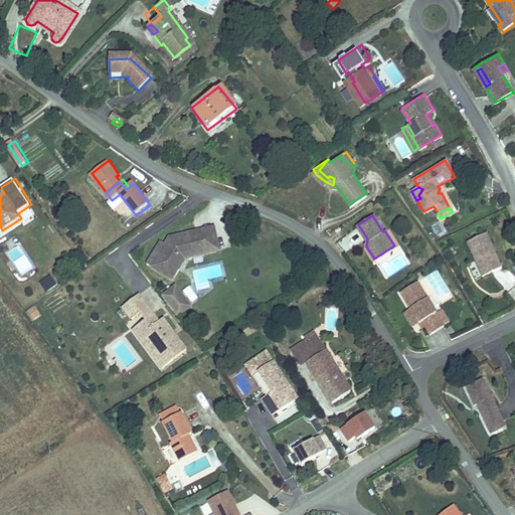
[(191,254),(189,249),(203,245),(206,253),(220,250),(214,227),(183,234),(183,237),(179,238),(178,235),(170,237),(166,244),(161,241),(147,264),(172,280),(178,270),(176,268),(182,256),(183,256),(191,254)]
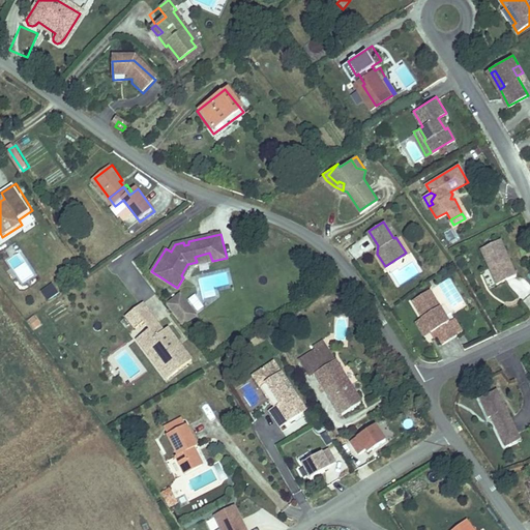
[(499,239),(479,247),(495,283),(513,274),(499,239)]
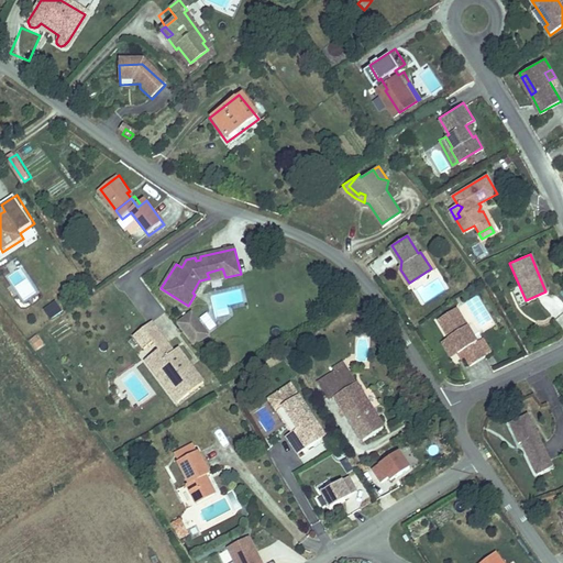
[(20,268),(8,276),(23,300),(35,293),(20,268)]
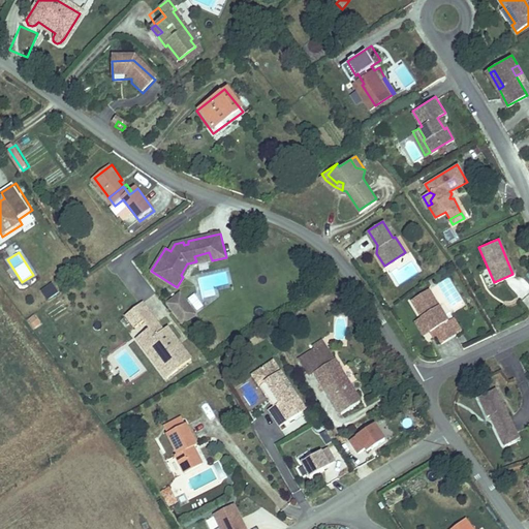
[(212,260),(209,252),(194,256),(196,261),(188,263),(187,263),(181,275),(183,277),(190,267),(212,260)]
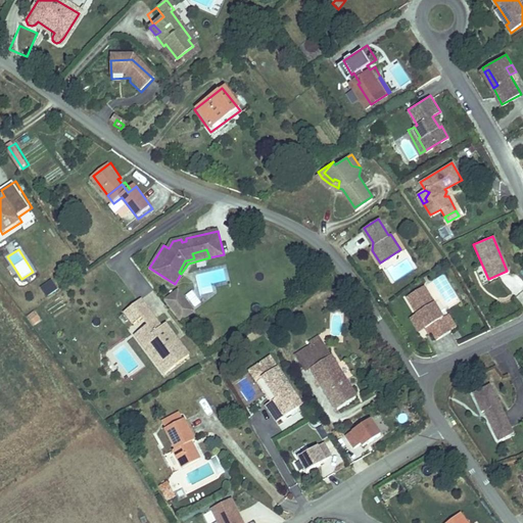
[(207,289),(218,280),(209,271),(199,280),(207,289)]
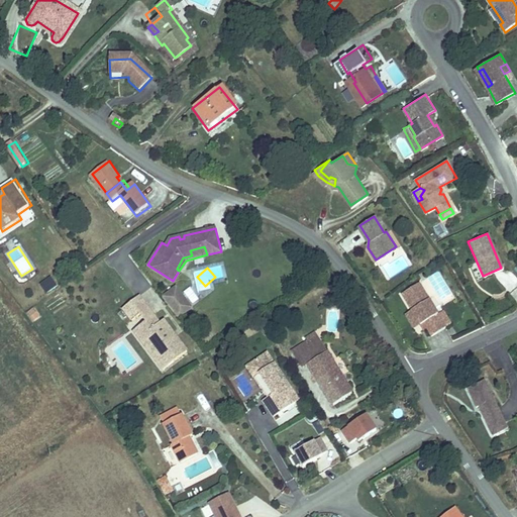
[(45,294),(58,287),(52,277),(39,284),(45,294)]
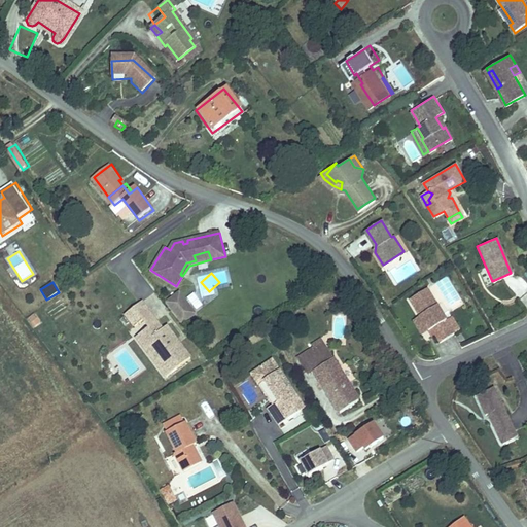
[(409,297),(418,314),(427,330),(431,337),(436,334),(440,340),(452,332),(425,288),(409,297)]
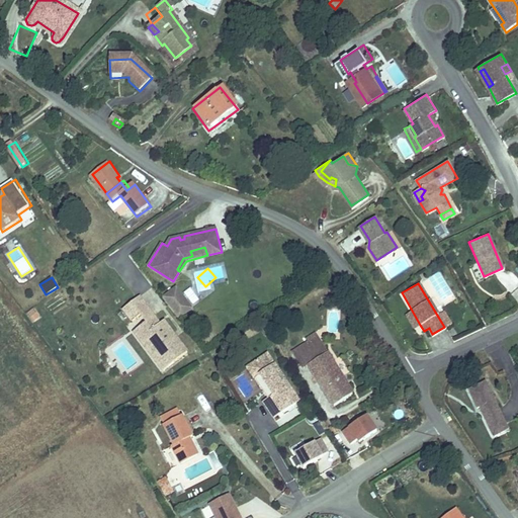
[(192,306),(176,285),(162,296),(178,317),(192,306)]
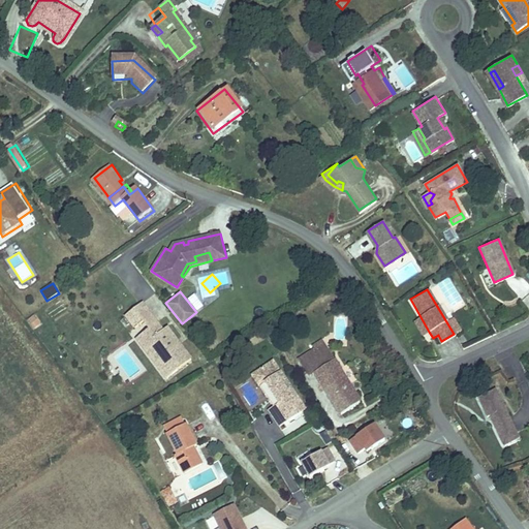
[(143,322),(152,315),(143,304),(125,317),(134,329),(143,322)]
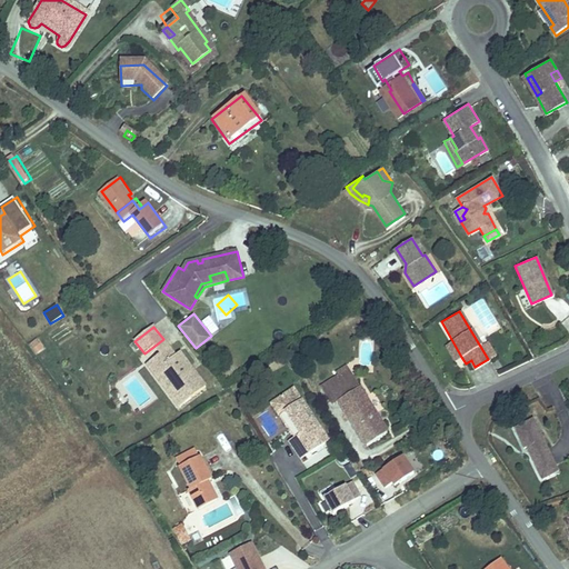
[(35,353),(43,350),(38,339),(29,343),(35,353)]
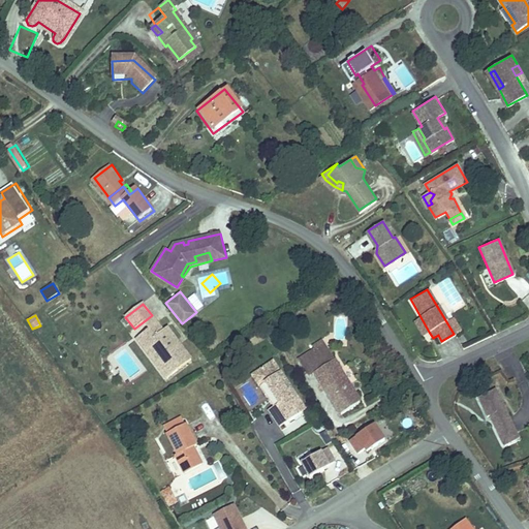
[(164,331),(152,315),(143,322),(149,331),(136,340),(165,379),(191,360),(167,328),(164,331)]
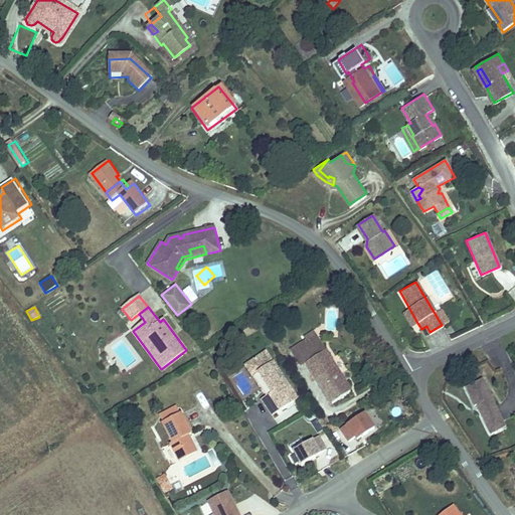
[(417,323),(408,307),(402,311),(411,327),(417,323)]
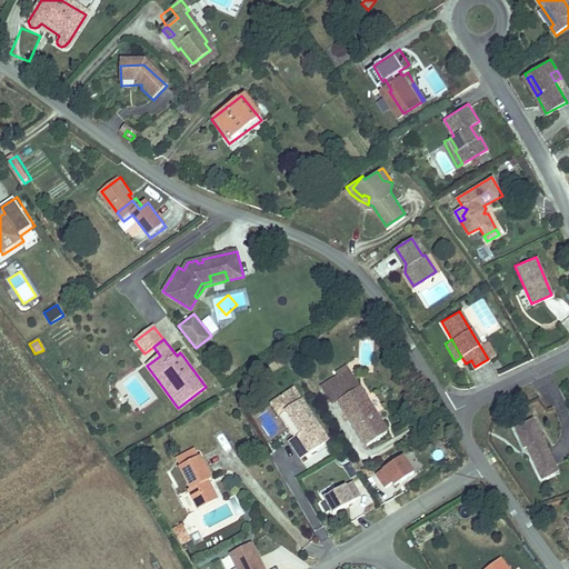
[(333,403),(337,401),(329,389),(355,375),(352,371),(325,388),(333,403)]
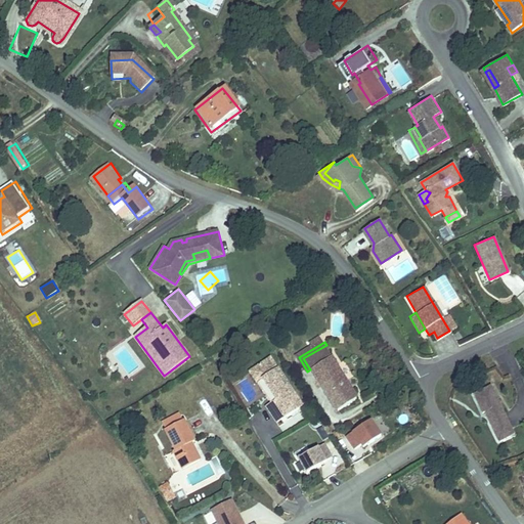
[(303,358),(310,369),(312,368),(337,411),(357,399),(326,345),(303,358)]
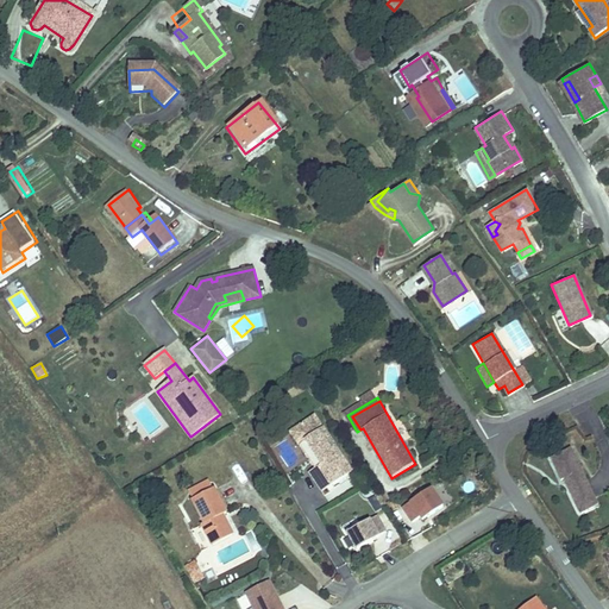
[(316,416),(309,421),(318,434),(325,428),(316,416)]
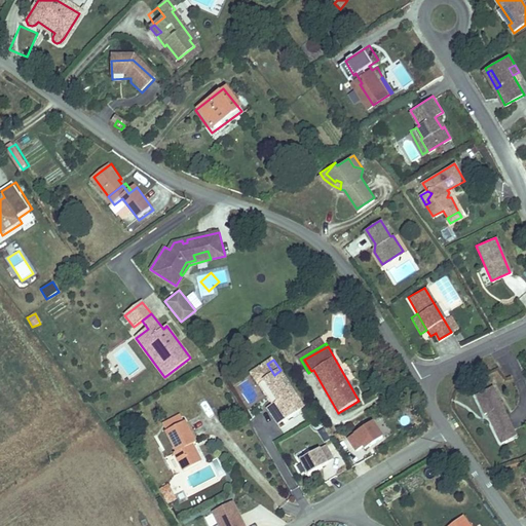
[(303,407),(289,386),(291,384),(280,370),(274,375),(267,364),(256,371),(264,382),(266,380),(279,401),(274,404),(285,420),(303,407)]
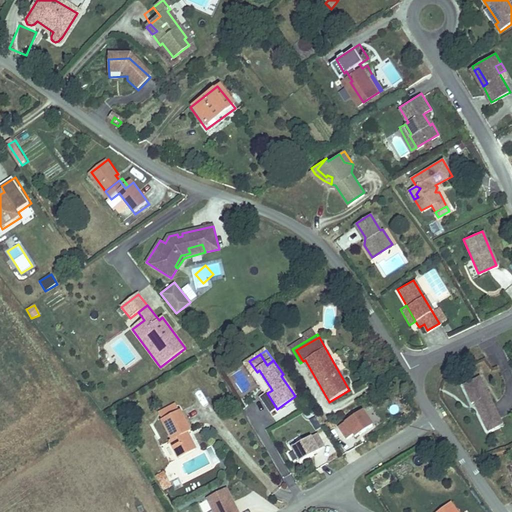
[(267,393),(272,390),(259,370),(257,372),(249,361),(246,363),(267,393)]
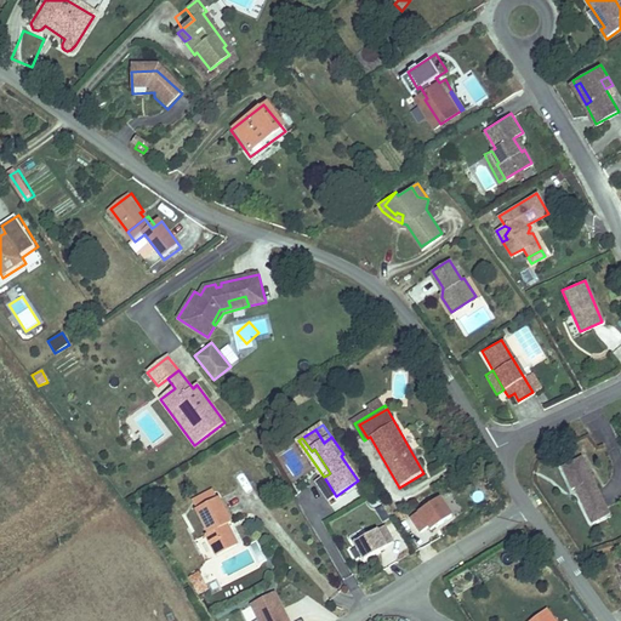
[(362,479),(343,454),(341,456),(358,480),(362,479)]
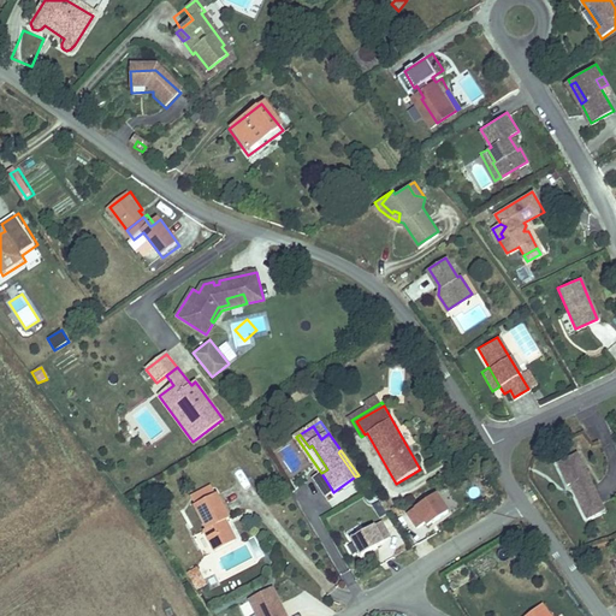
[(574,452),(552,462),(563,485),(566,484),(579,510),(597,502),(574,452)]
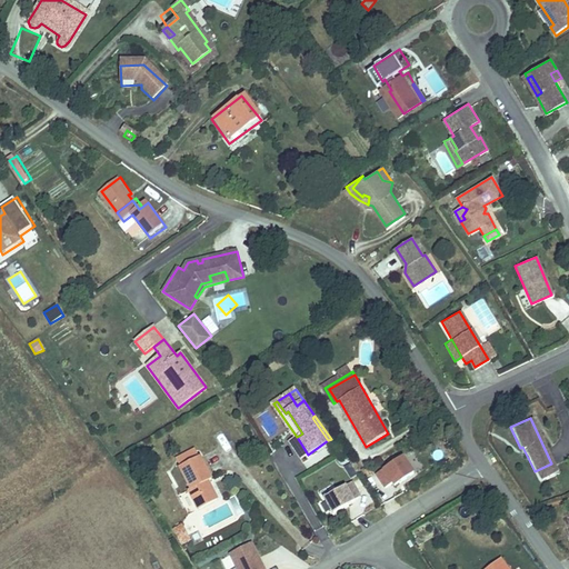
[(215,436),(223,450),(230,447),(220,431),(215,436)]
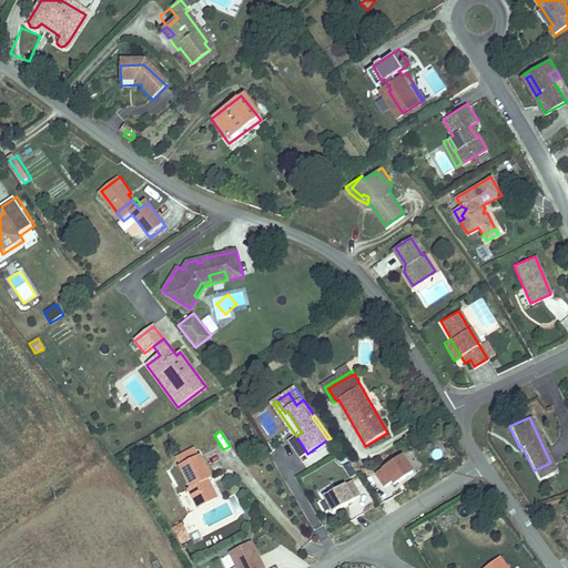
[(303,457),(307,454),(296,436),(291,439),(303,457)]
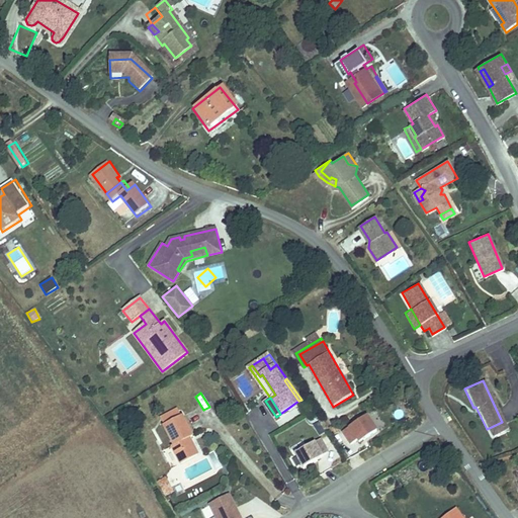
[(187,413),(169,424),(180,443),(177,445),(187,460),(204,450),(195,433),(197,432),(187,413)]
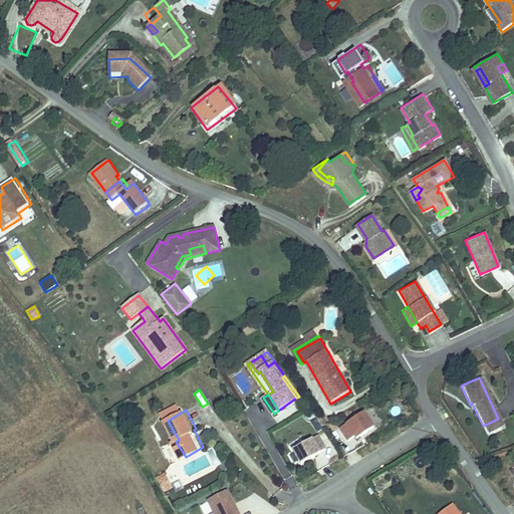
[(376,426),(366,411),(343,426),(351,439),(357,434),(359,437),(376,426)]
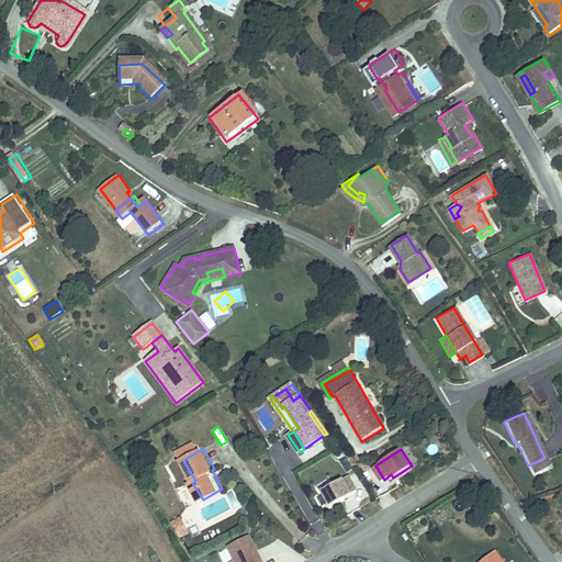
[(347,472),(352,468),(341,453),(336,458),(347,472)]
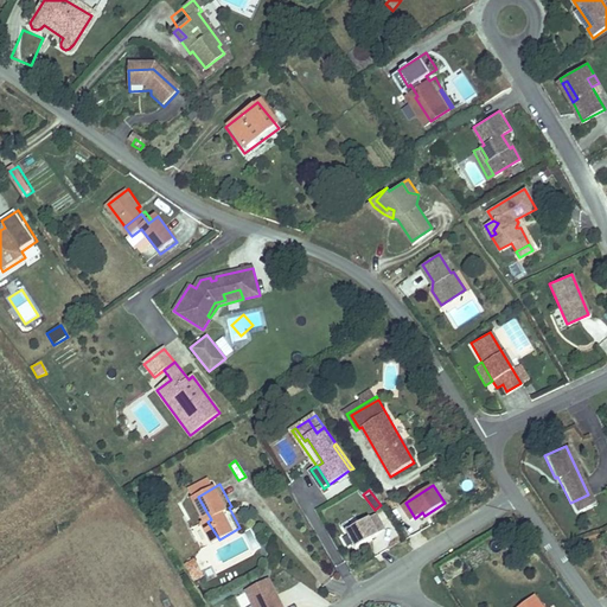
[(588,494),(570,503),(574,511),(592,503),(588,494)]
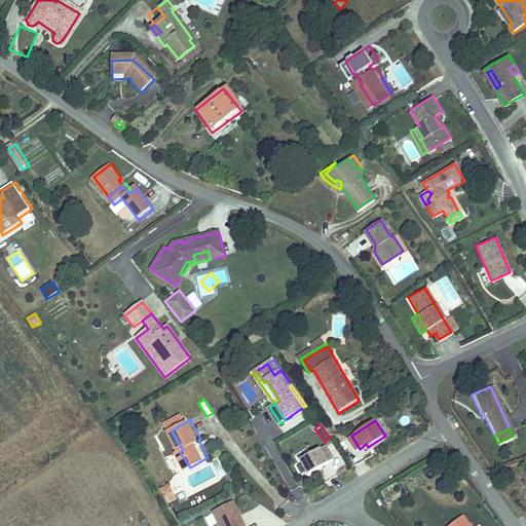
[(311,473),(330,462),(330,461),(336,457),(328,444),(303,458),(311,473)]
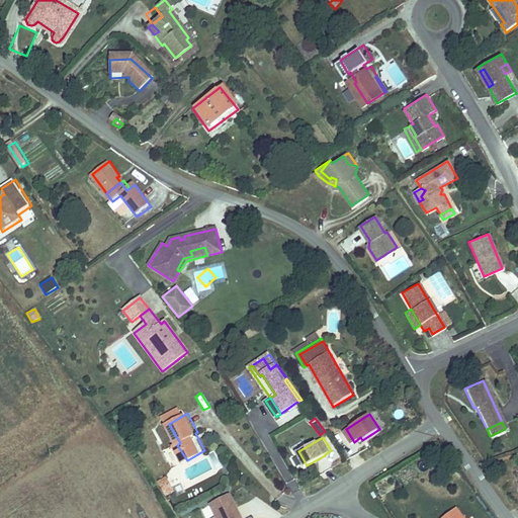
[(172,492),(165,484),(159,489),(166,497),(172,492)]
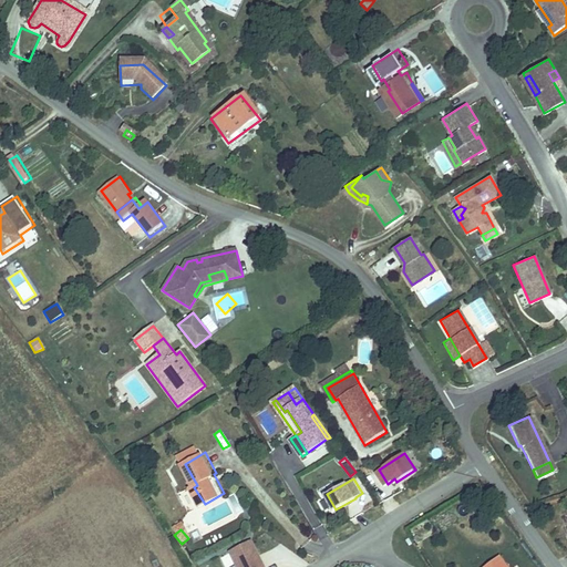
[(266,566),(253,540),(232,552),(238,566),(266,566)]
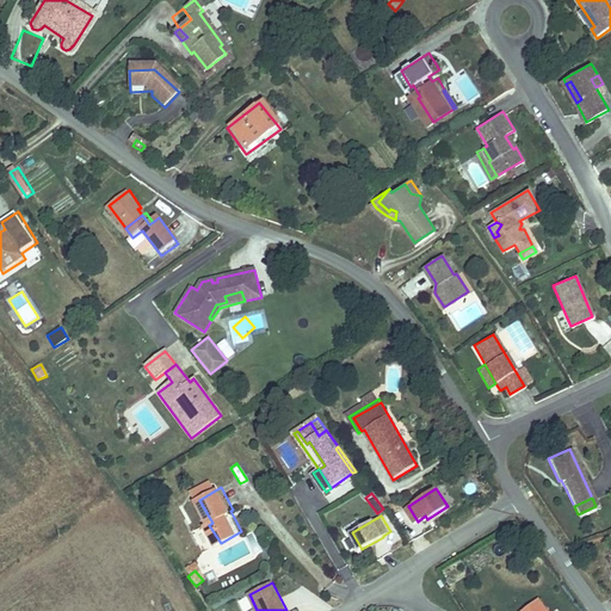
[(543,610),(545,609),(535,596),(514,610),(513,610),(543,610)]
